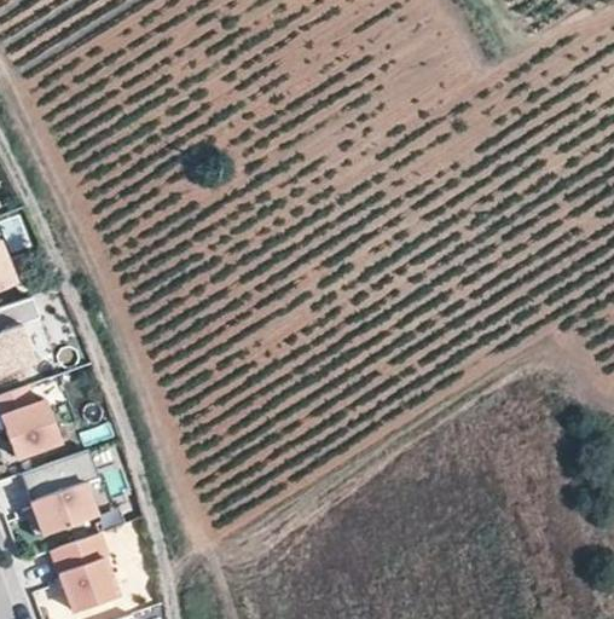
[(0,285),(15,281),(0,242),(0,285)]
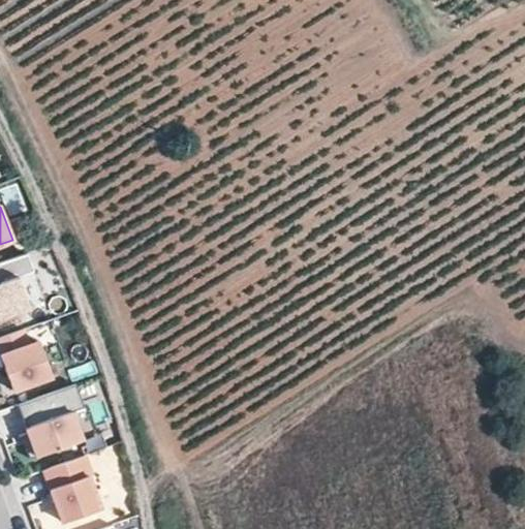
[(27,252),(0,261),(0,316),(43,301),(27,252)]
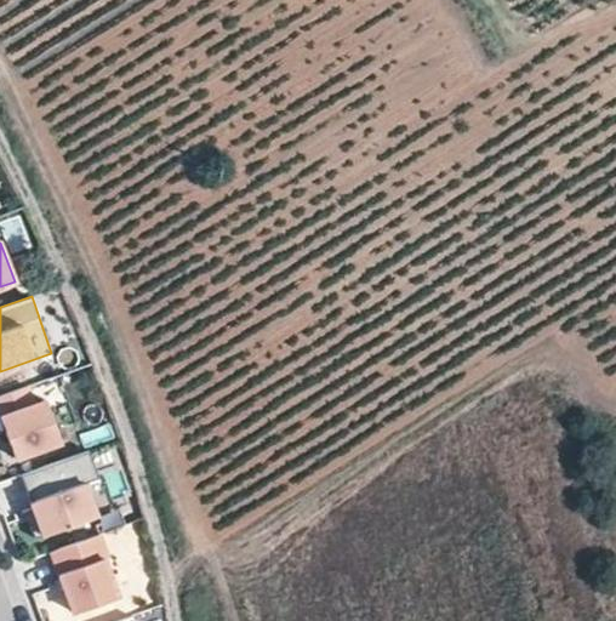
[(28,386),(0,394),(0,416),(15,457),(61,442),(45,398),(34,403),(28,386)]
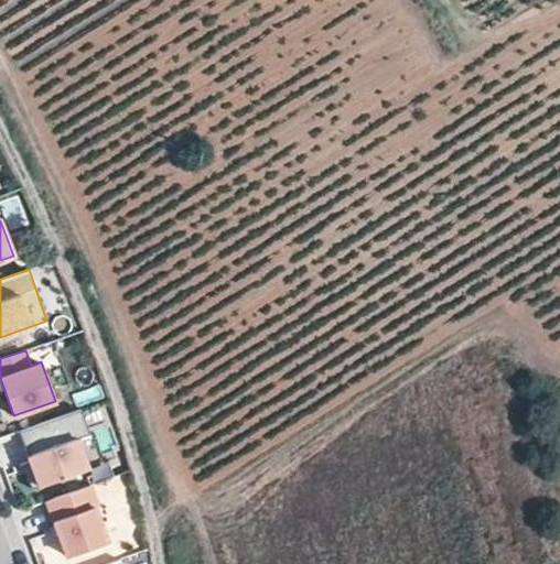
[(78,410),(19,431),(29,461),(32,468),(24,470),(30,487),(86,467),(75,437),(87,432),(78,410)]
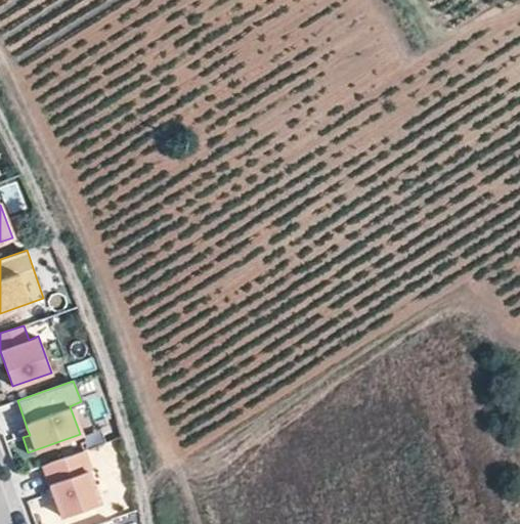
[(30,435),(27,428),(19,431),(23,437),(30,435)]
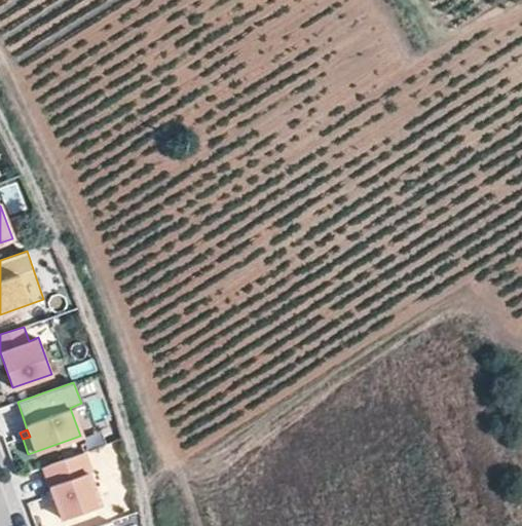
[(90,472),(83,453),(42,467),(62,519),(99,505),(86,473),(90,472)]
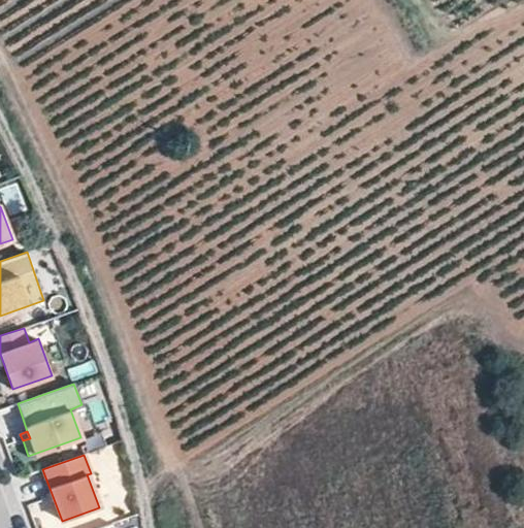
All buildings are outlined.
